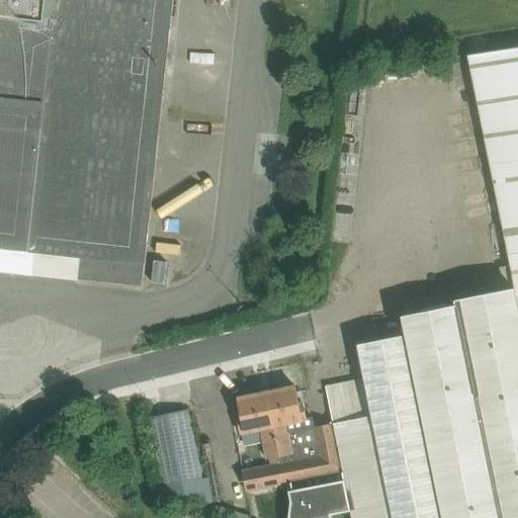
[(0,0),(0,246),(81,256),(78,278),(143,285),(173,0),(0,0)]
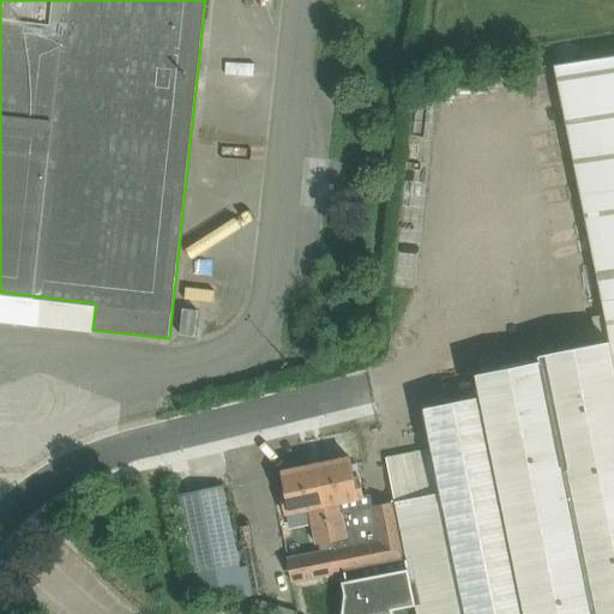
[(416,289),(431,172),(408,168),(393,286),(416,289)]
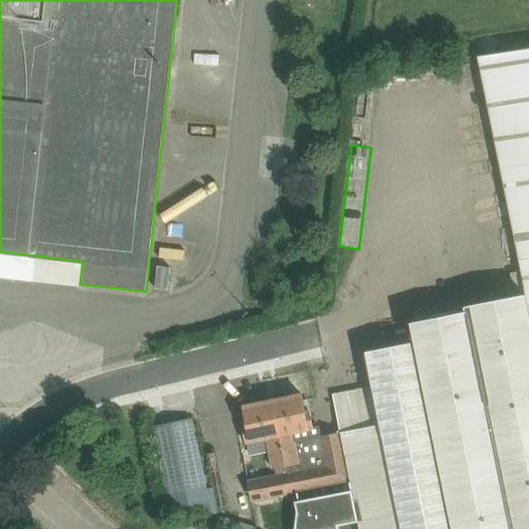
[(172,267),(158,266),(156,288),(169,290),(172,267)]
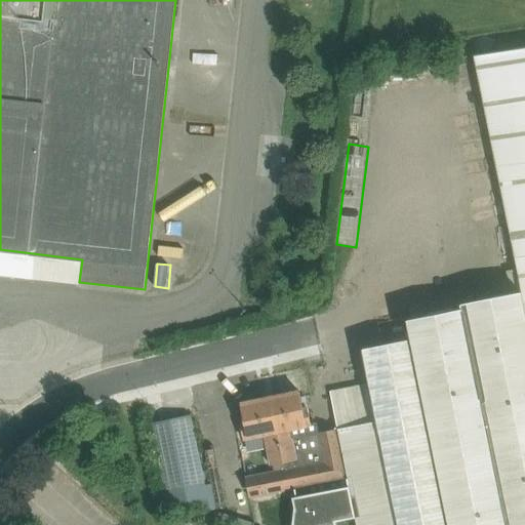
[(524,524),(524,303),(518,269),(507,271),(512,294),(465,304),(465,309),(409,320),(413,339),(365,349),(373,392),(333,400),(338,429),(356,518),(357,524),(524,524)]
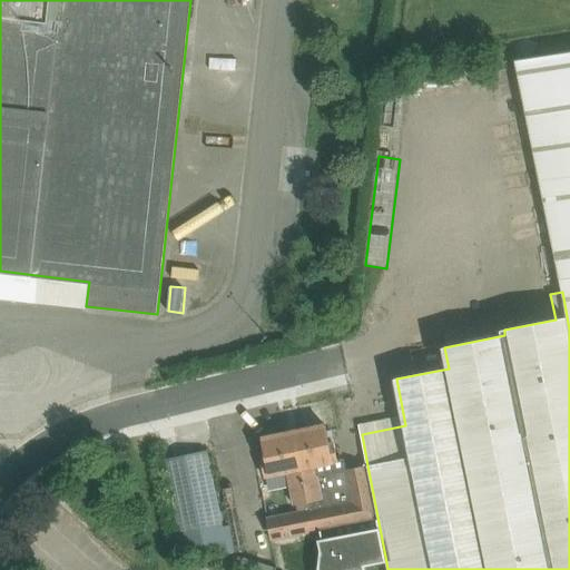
[(321,550),(317,569),(353,569),(353,562),(363,561),(364,567),(386,562),(367,465),(345,470),(344,460),(337,461),(334,443),(330,444),(326,425),(293,432),(307,502),(313,532),(321,530),(323,538),(318,540),(321,550)]
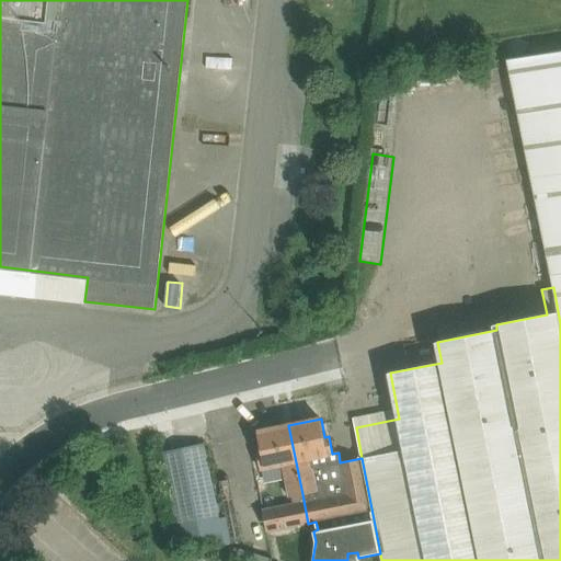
[(292,496),(302,494),(288,425),(259,432),(262,450),(256,451),(261,470),(283,465),(289,497),(292,496)]
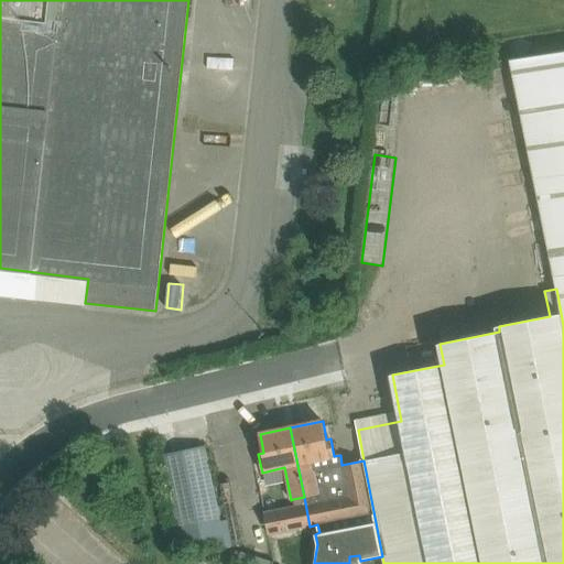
[(206,445),(163,455),(182,545),(214,539),(216,550),(245,543),(239,517),(223,520),(210,467),(206,445)]
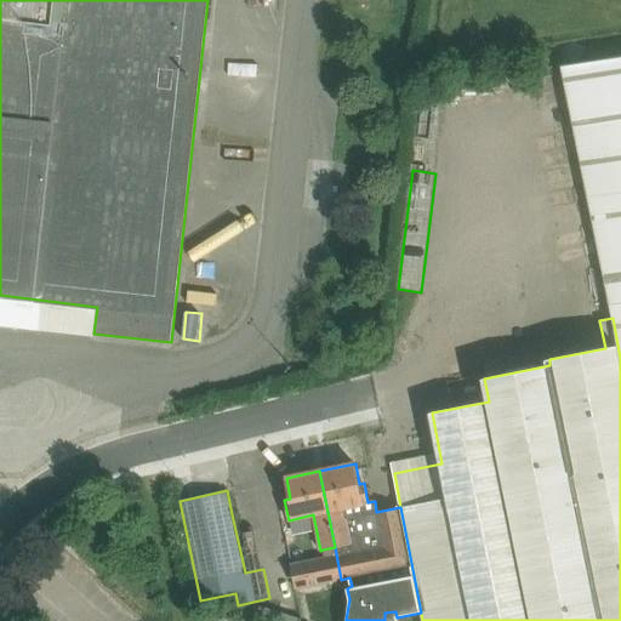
[(296,588),(341,580),(335,547),(323,550),(325,557),(291,564),(296,588)]
